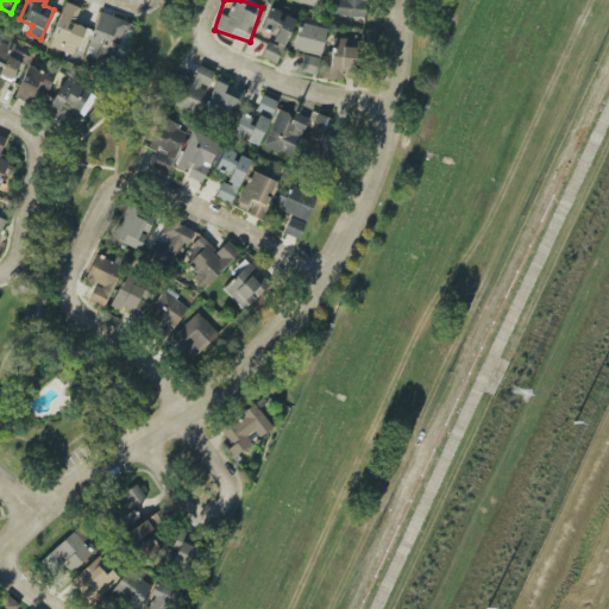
[(334,0),(334,17),(364,18),(364,0),(334,0)]
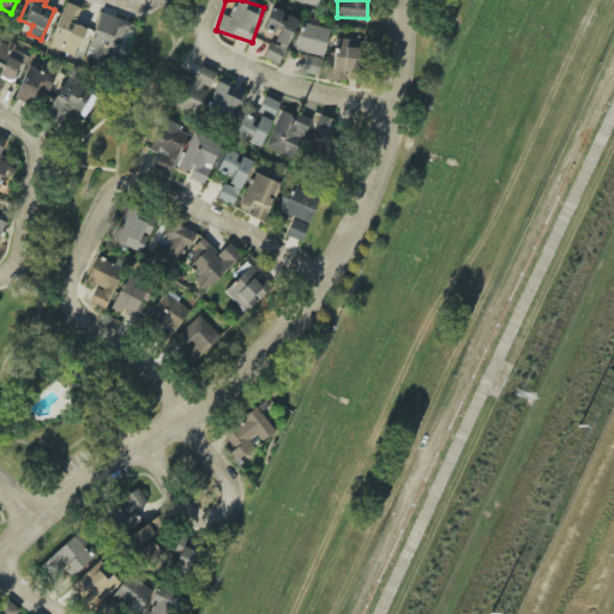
[(80,8),(66,2),(48,46),(74,56),(86,28),(74,23),(80,8)]
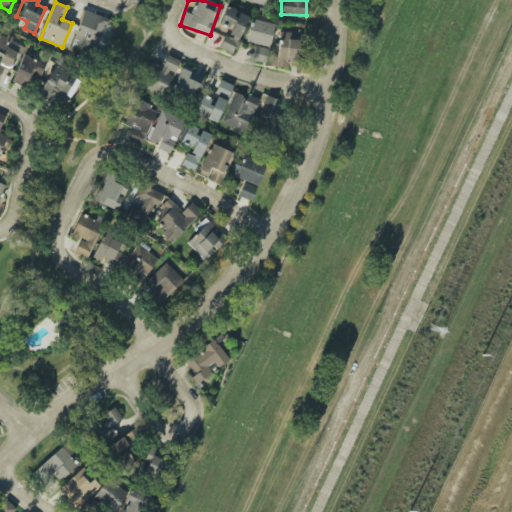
[(219,48),(234,54),(248,15),(226,7),(220,24),(232,28),(229,36),(225,34),(219,48)]
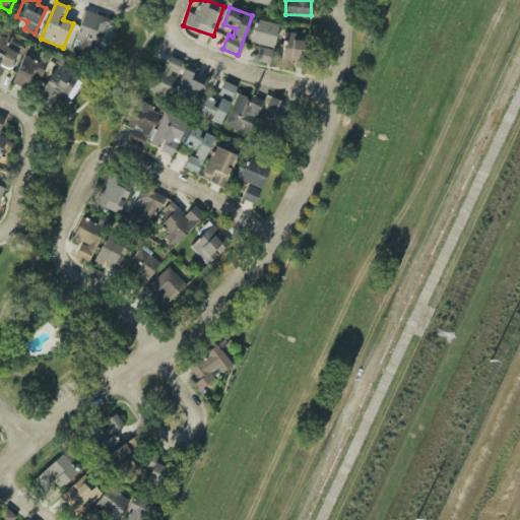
[(72,51),(101,59),(112,19),(83,11),(72,51)]
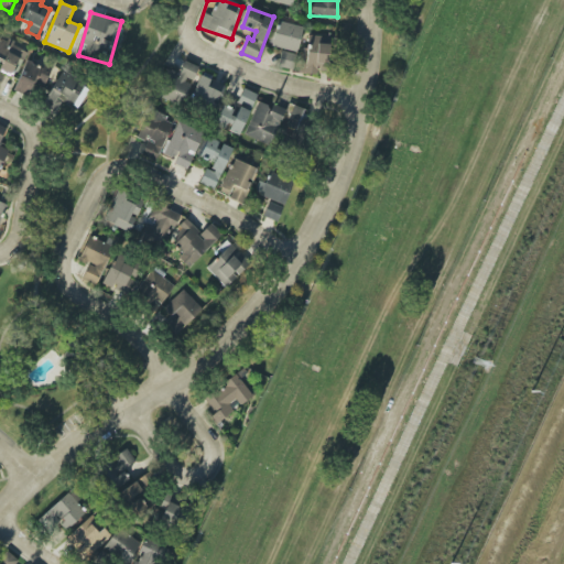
[(303,28),(278,21),(271,45),(296,53),(303,28)]
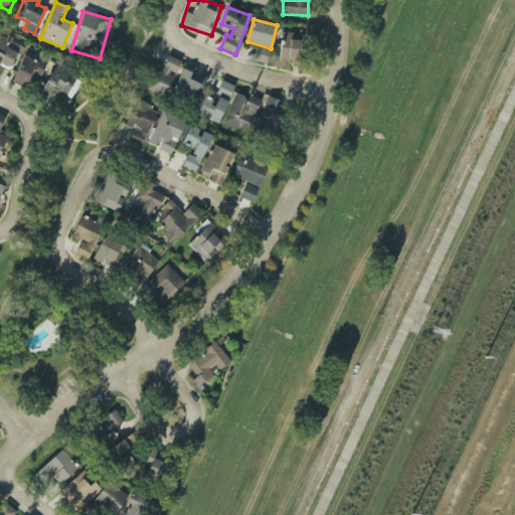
[(0,64),(13,69),(23,41),(0,32),(0,64)]
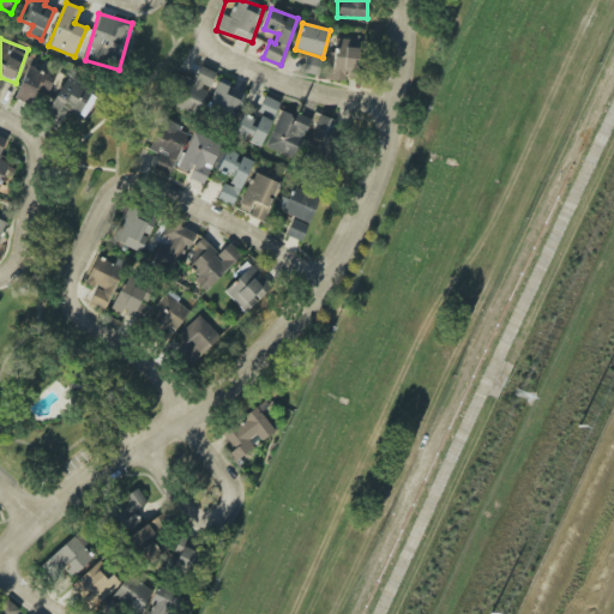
[(344,80),(344,70),(359,70),(360,40),(337,38),(336,53),(327,53),(327,80),(344,80)]
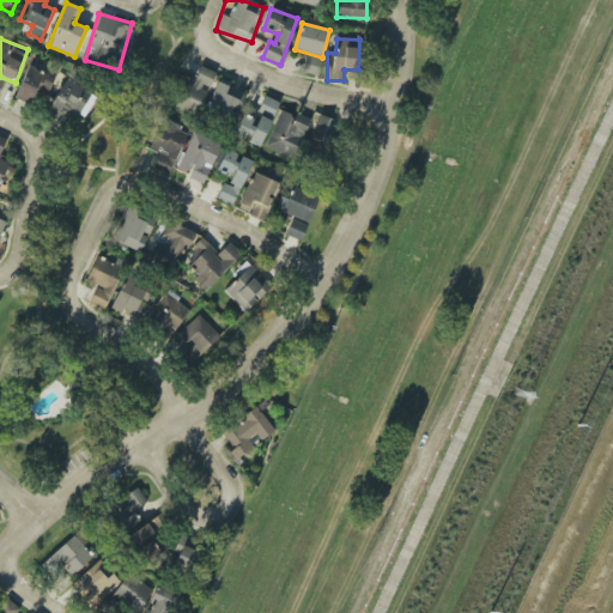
[(317,77),(322,60),(305,55),(301,72),(317,77)]
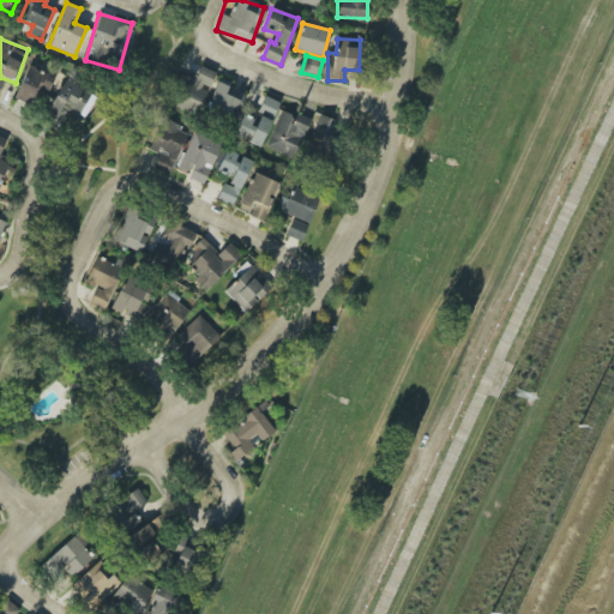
[(54,76),(26,66),(16,97),(43,107),(54,76)]
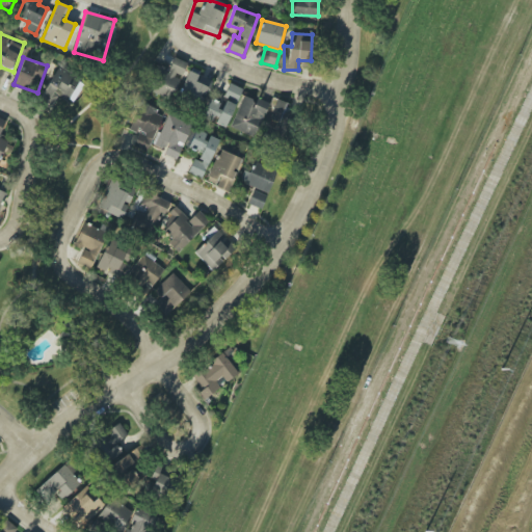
[(241,88),(229,83),(221,103),(205,98),(209,87),(195,82),(198,73),(185,68),(187,63),(174,57),(167,73),(159,69),(150,91),(173,100),(176,92),(204,103),(200,114),(215,121),(215,124),(225,128),(241,88)]
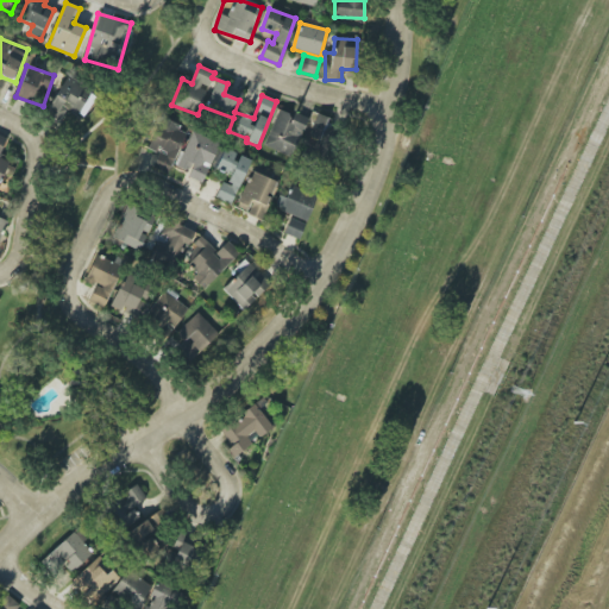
[(83,119),(96,93),(66,76),(43,119),(57,127),(67,110),(83,119)]
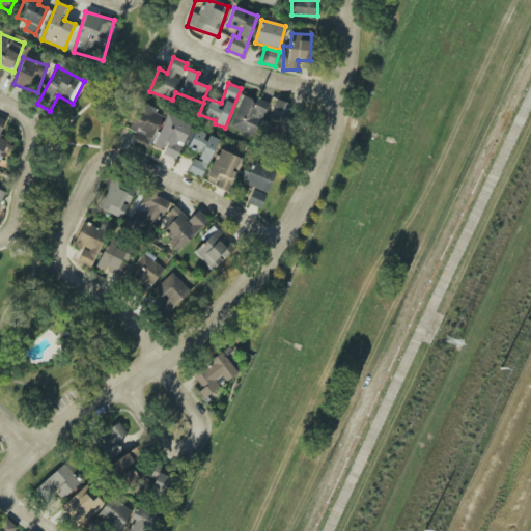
[(229,127),(254,138),(269,104),(255,98),(254,101),(243,95),(229,127)]
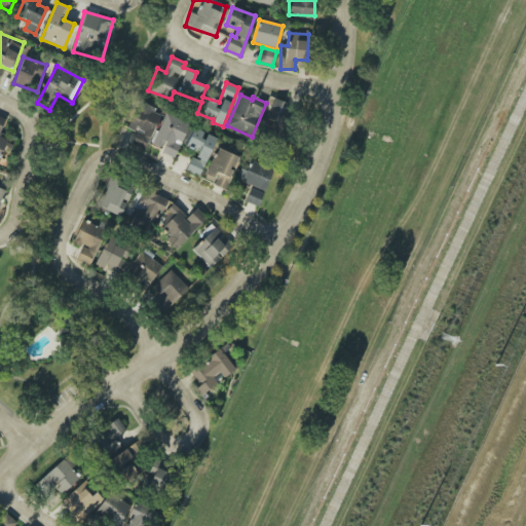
[(132,144),(146,150),(160,112),(137,103),(126,128),(136,132),(132,144)]
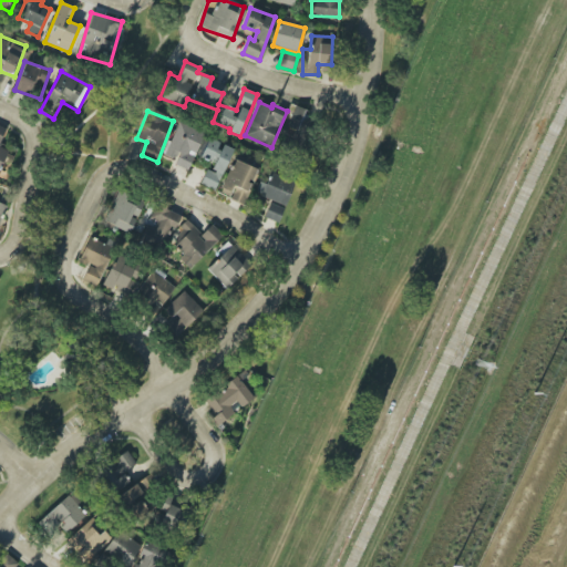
[(187,171),(204,134),(178,122),(164,155),(176,161),(175,164),(187,171)]
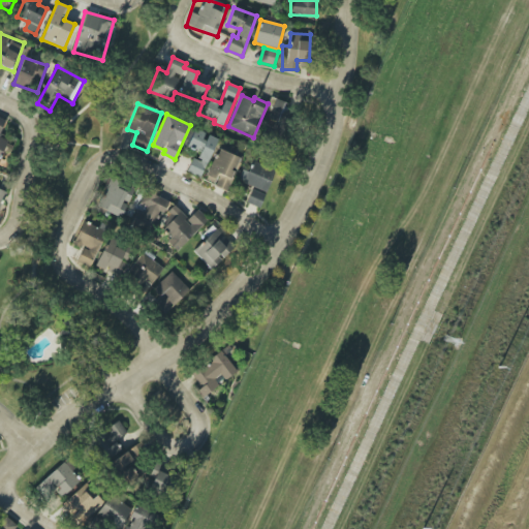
[(199,178),(217,139),(194,128),(186,146),(197,151),(188,172),(199,178)]
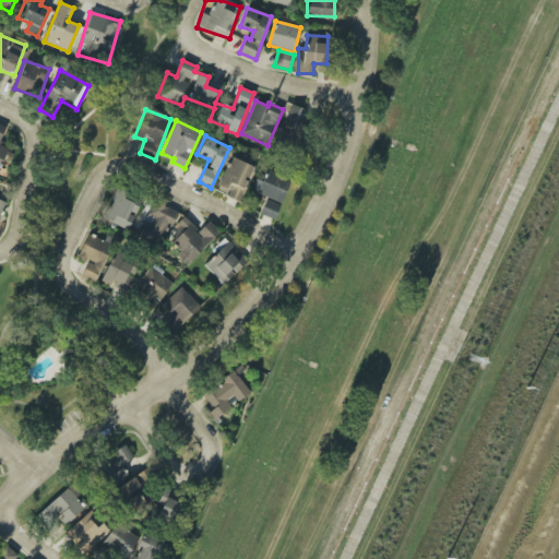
[(241,200),(252,165),(227,157),(217,192),(241,200)]
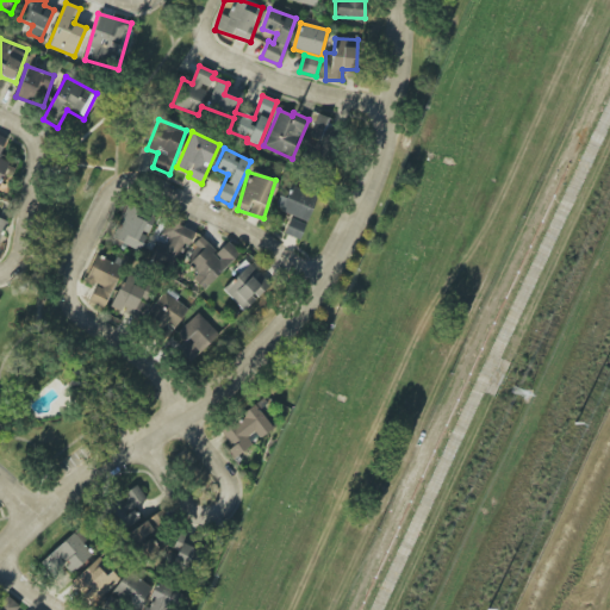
[(279,194),(274,207),(307,221),(317,197),(291,186),(286,197),(279,194)]
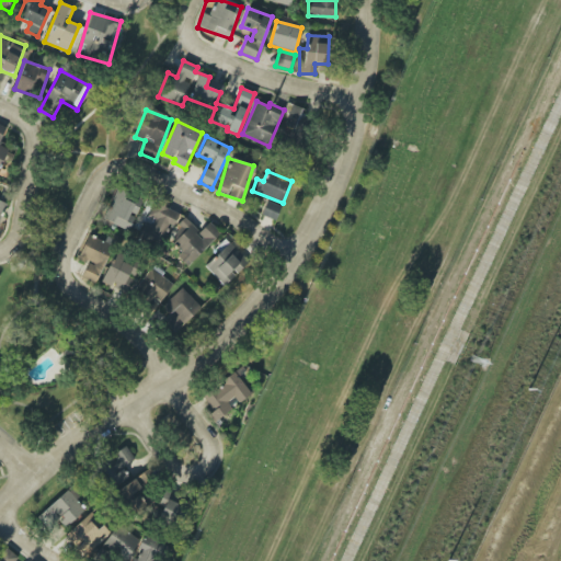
[(142,202),(118,189),(102,218),(127,231),(142,202)]
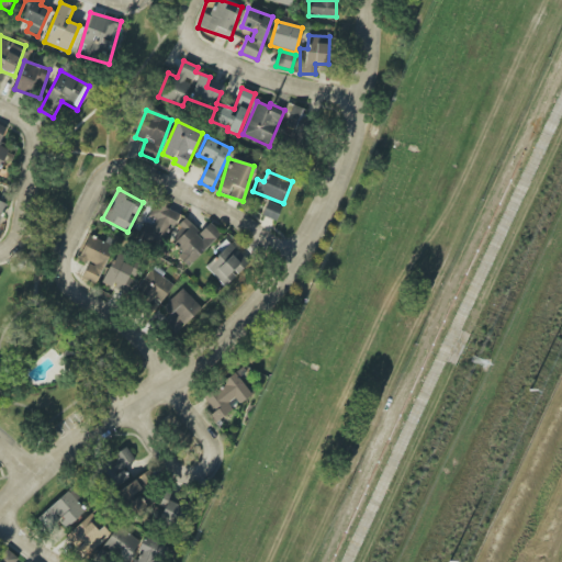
[(177,213),(165,208),(167,202),(156,197),(148,216),(152,217),(142,239),(161,248),(177,213)]
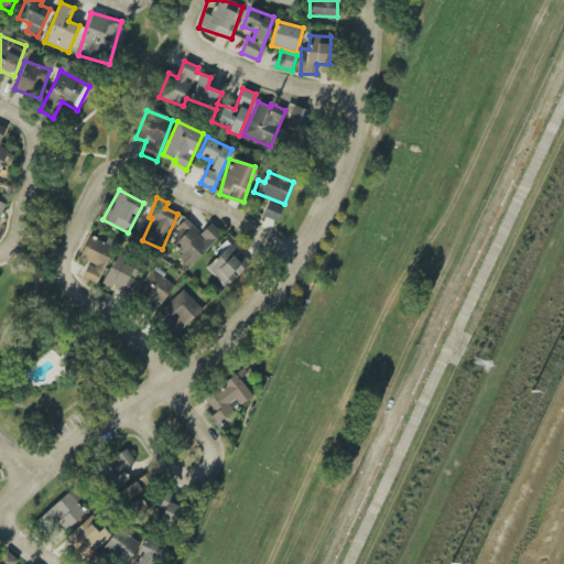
[(282,207),(268,202),(262,216),(277,221),(282,207)]
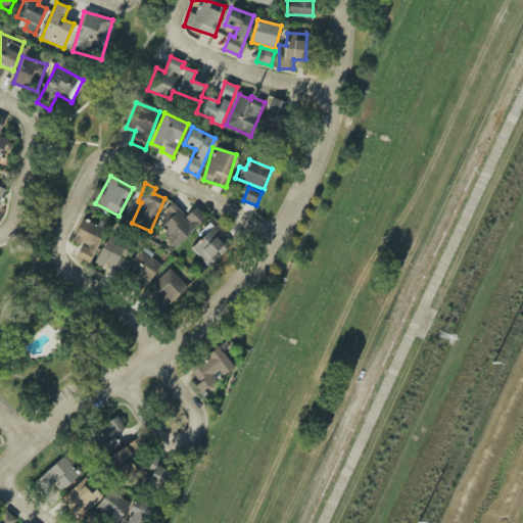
[(158,222),(171,234),(165,239),(175,248),(205,217),(195,207),(186,217),(175,205),(158,222)]
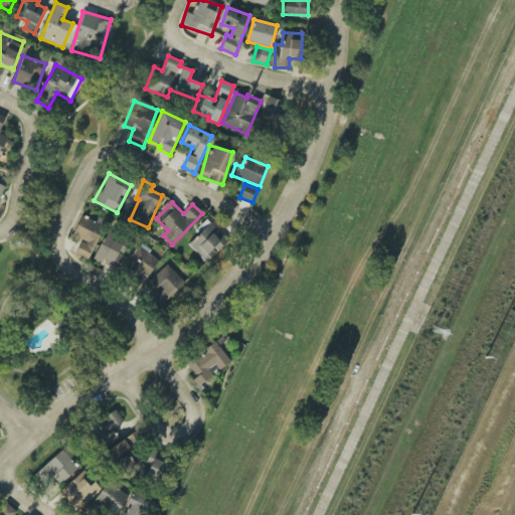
[(102,224),(80,215),(71,237),(80,241),(74,254),(87,260),(102,224)]
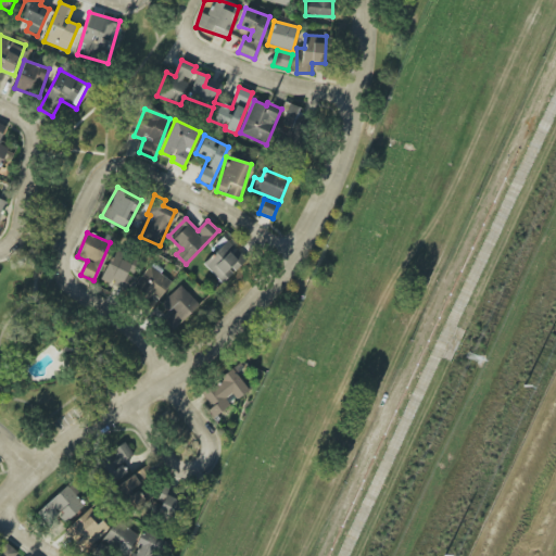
[(222,283),(247,260),(228,240),(203,264),(222,283)]
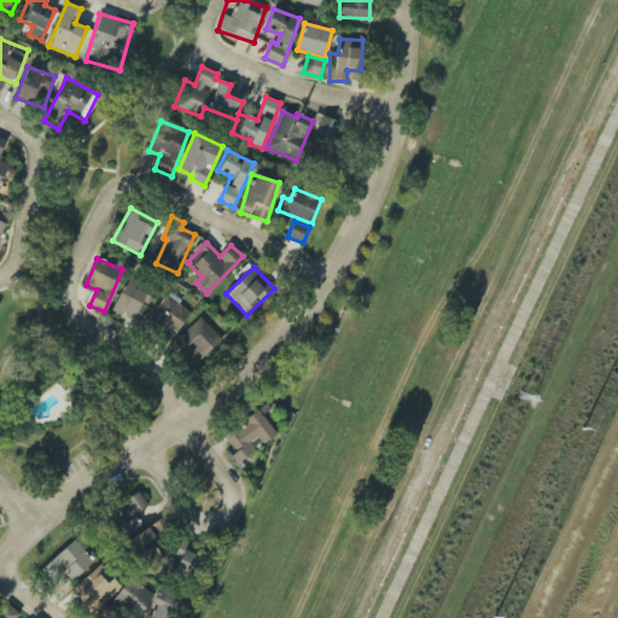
[(139,321),(153,291),(127,278),(111,312),(122,316),(123,314),(139,321)]
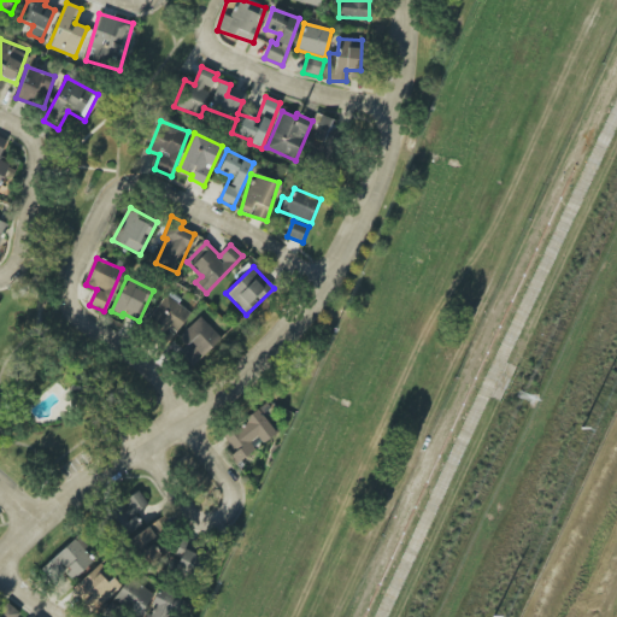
[(174,336),(191,312),(165,294),(148,319),(174,336)]
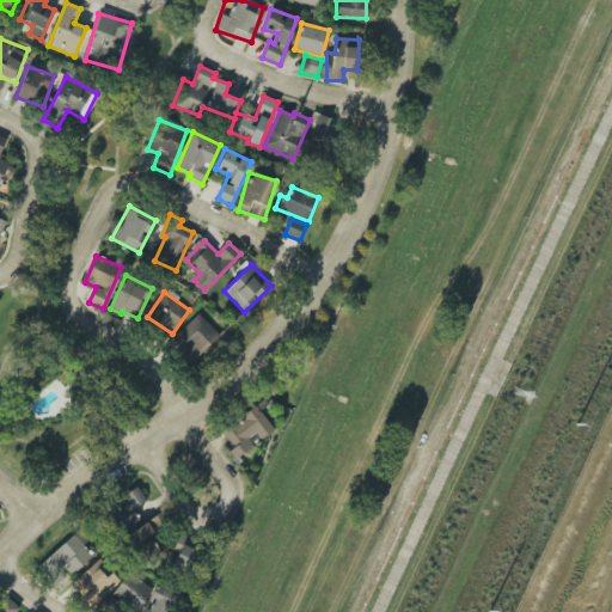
[(185,346),(178,353),(189,365),(219,336),(199,314),(176,335),(185,346)]
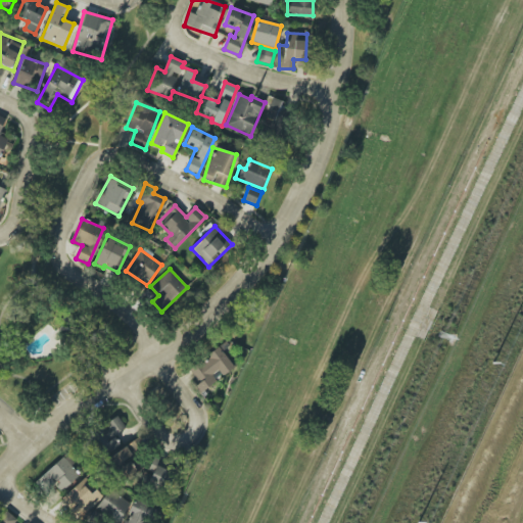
[(188,370),(197,382),(193,385),(199,392),(234,368),(219,347),(188,370)]
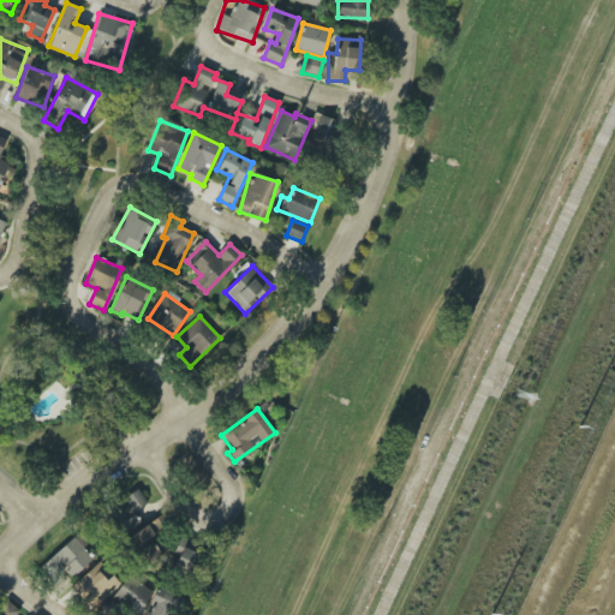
[(147,503),(139,490),(107,508),(124,538),(143,527),(133,511),(147,503)]
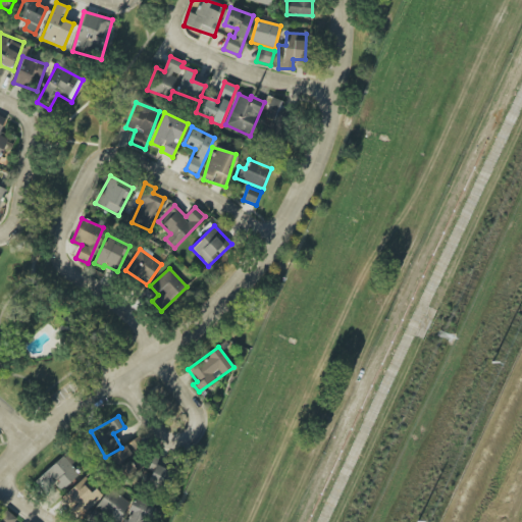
[(141,441),(133,437),(127,447),(136,452),(141,441)]
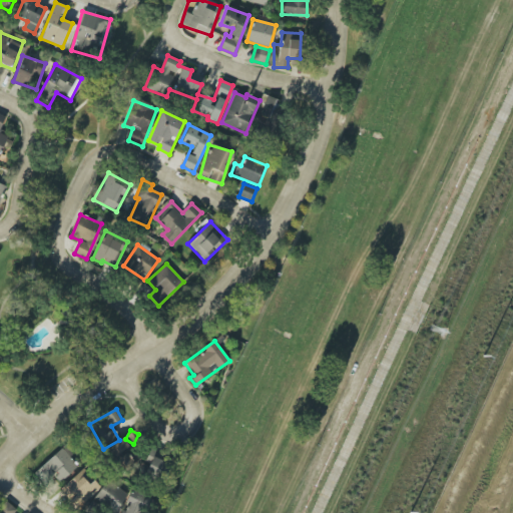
[(123,440),(105,448),(116,472),(134,464),(123,440)]
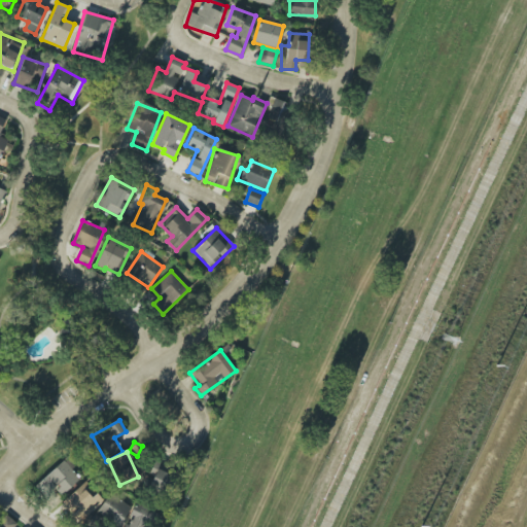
[(44,496),(58,485),(65,493),(80,480),(71,470),(75,467),(66,457),(35,487),(44,496)]
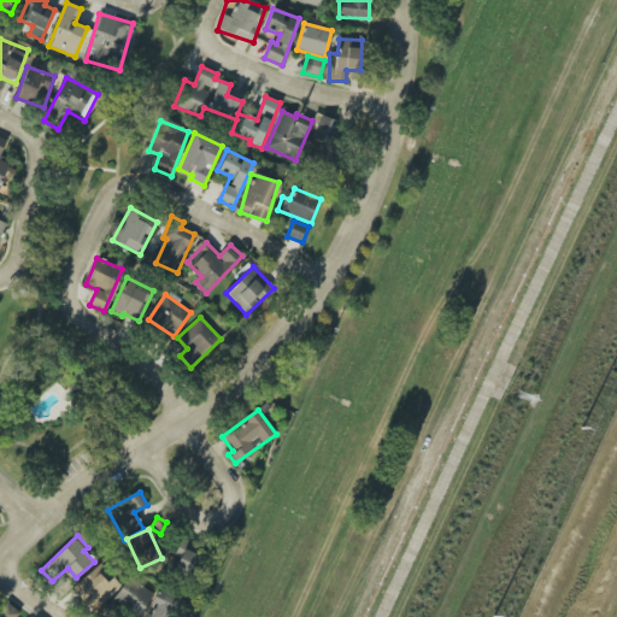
[(183,548),(175,568),(191,575),(200,556),(183,548)]
